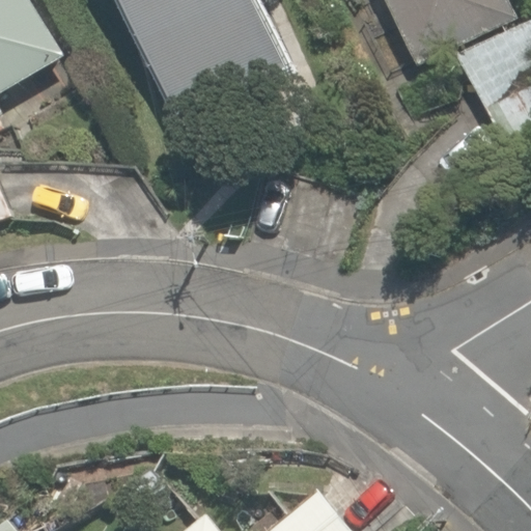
[(0,0),(0,117),(2,116),(0,113),(0,94),(64,55),(29,0),(0,0)]
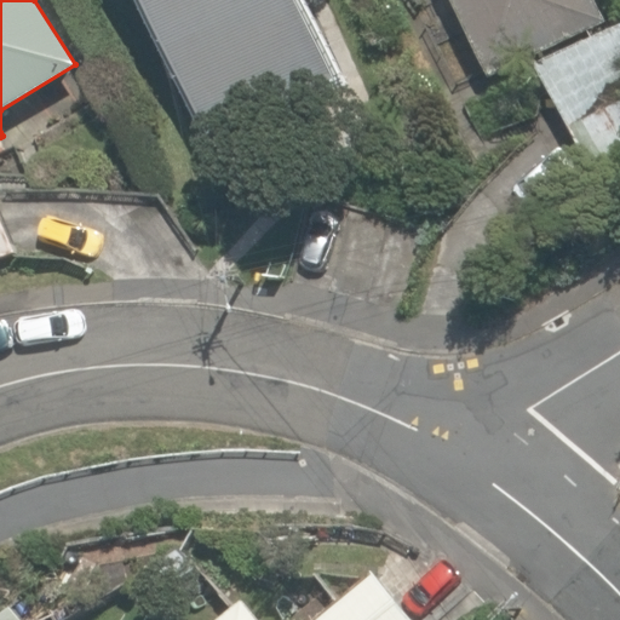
[(309,0),(125,0),(160,68),(183,114),(201,149),(348,74),(309,0)]
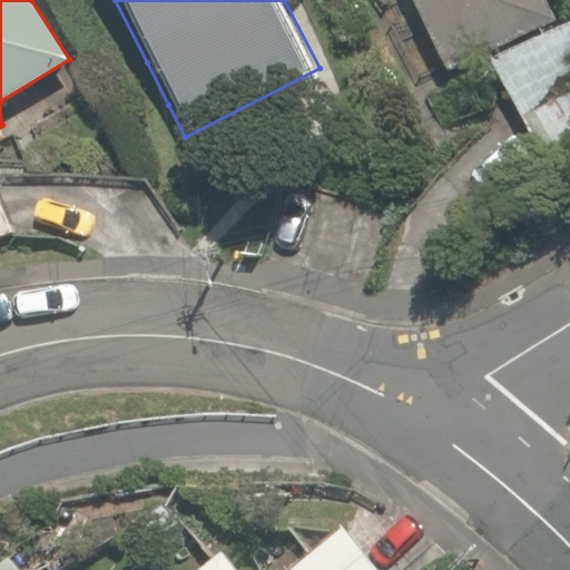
[(543,0),(411,0),(451,75),(554,19),(543,0)]
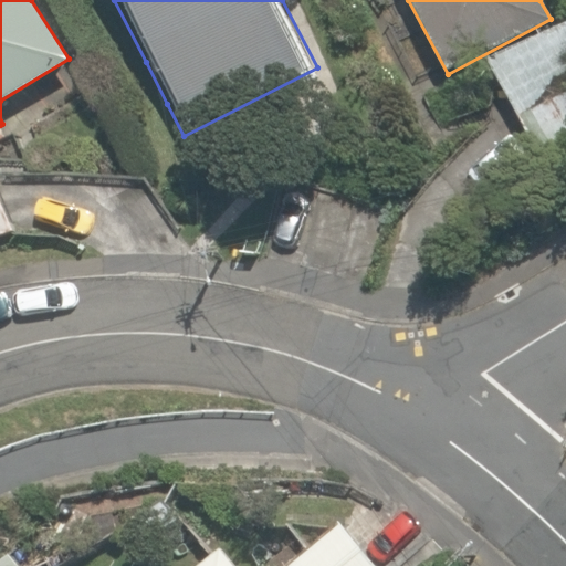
[(565,159),(565,22),(565,20),(488,62),(547,170),(565,159)]
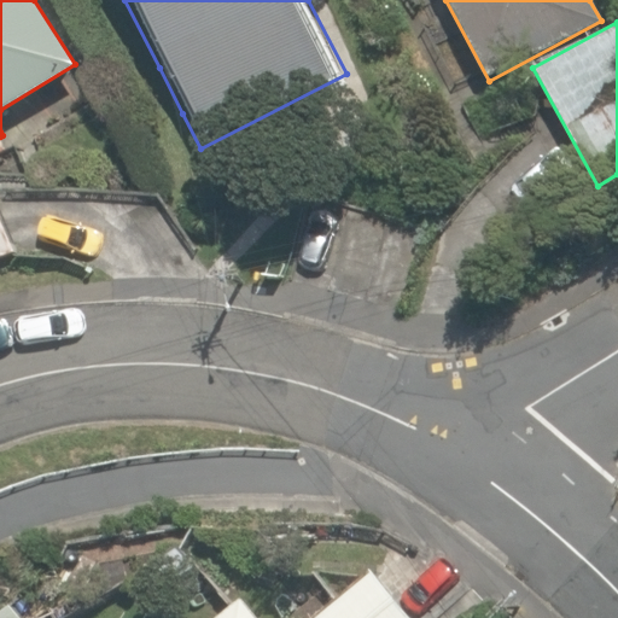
[(0,254),(19,243),(0,210),(0,254)]
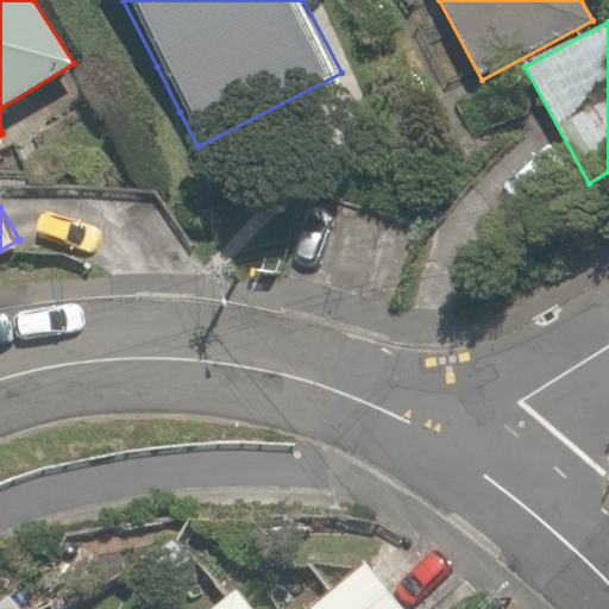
[(410,608),(364,552),(294,608),(410,608)]
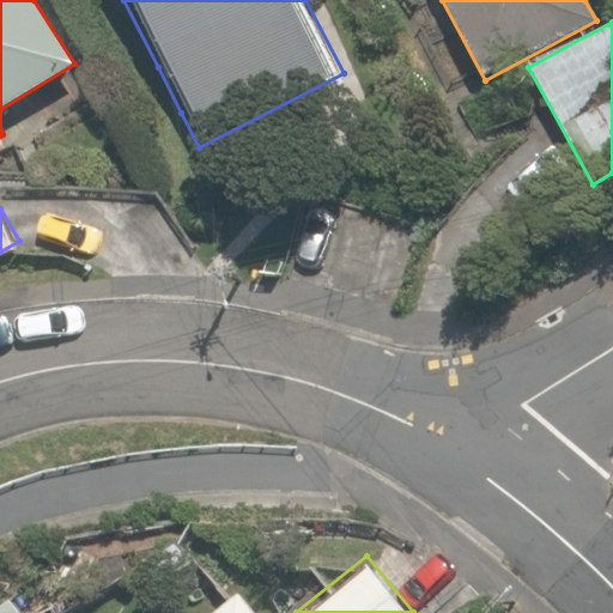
[(255,612),(240,593),(212,612),(255,612)]
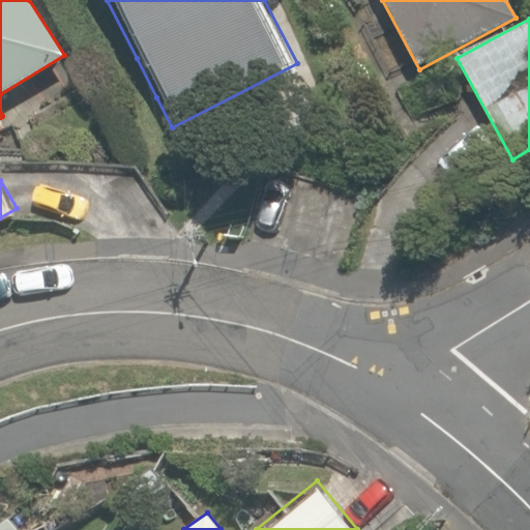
All buildings are outlined.
